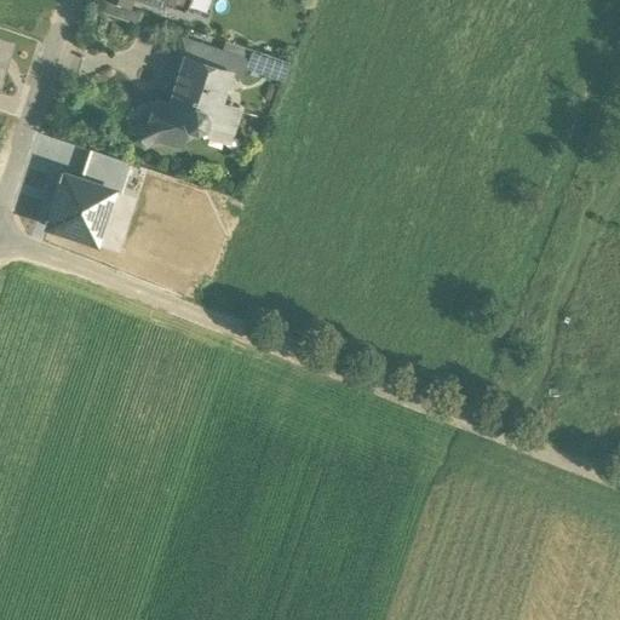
[(189,0),(164,0),(162,6),(185,13),(187,10),(189,0)]
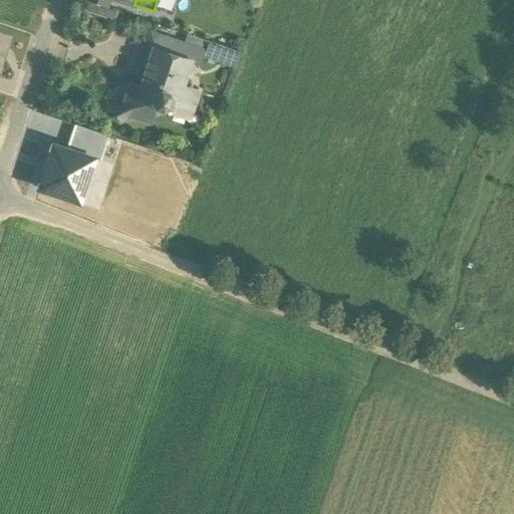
[(175,0),(157,0),(155,8),(161,10),(162,13),(165,12),(171,14),(175,0)]
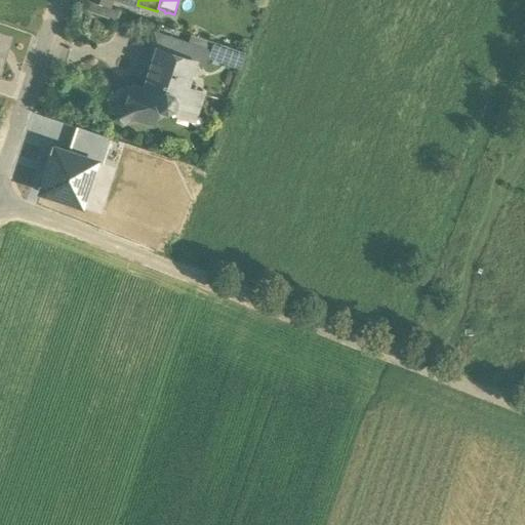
[(204,53),(160,39),(150,68),(149,68),(148,70),(150,70),(148,78),(146,77),(145,79),(147,80),(144,89),(133,86),(128,105),(114,112),(120,125),(134,117),(152,123),(157,110),(165,113),(172,109),(175,114),(191,119),(199,93),(183,88),(194,52),(204,55),(204,53)]
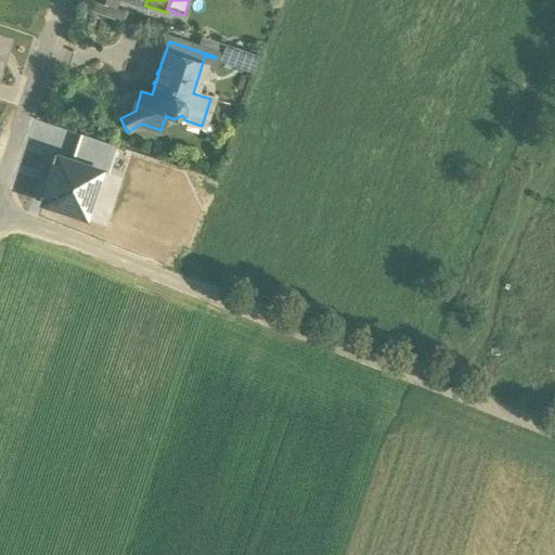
[(218,64),(249,74),(254,59),(222,49),(218,64)]
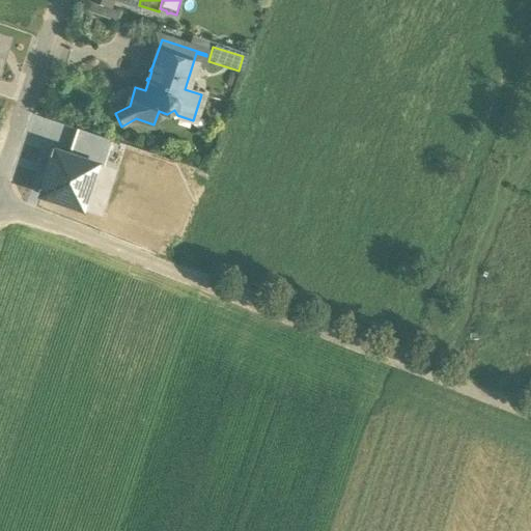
[(112,140),(77,129),(68,155),(98,164),(96,166),(103,167),(112,140)]
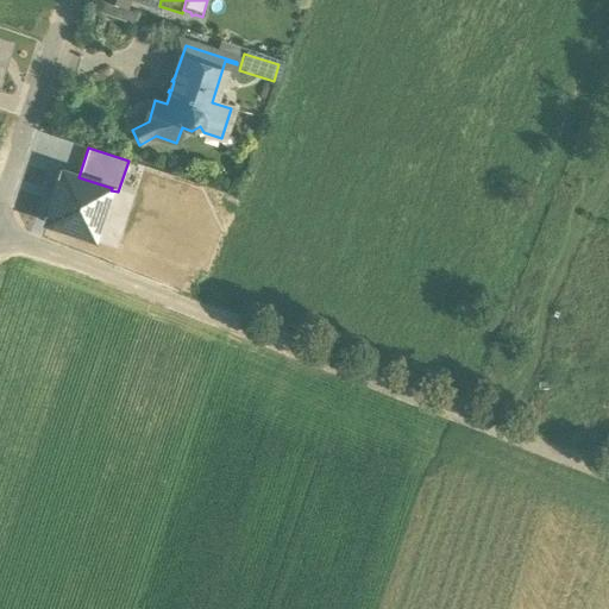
[(94,243),(111,190),(112,188),(79,177),(61,171),(43,227),(94,243)]
